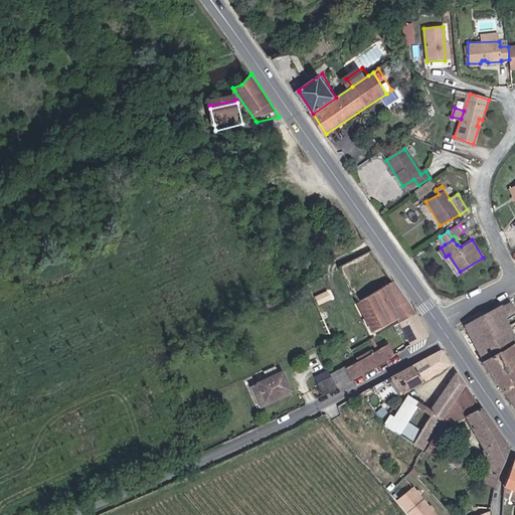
[(457,274),(460,272),(449,254),(446,256),(457,274)]
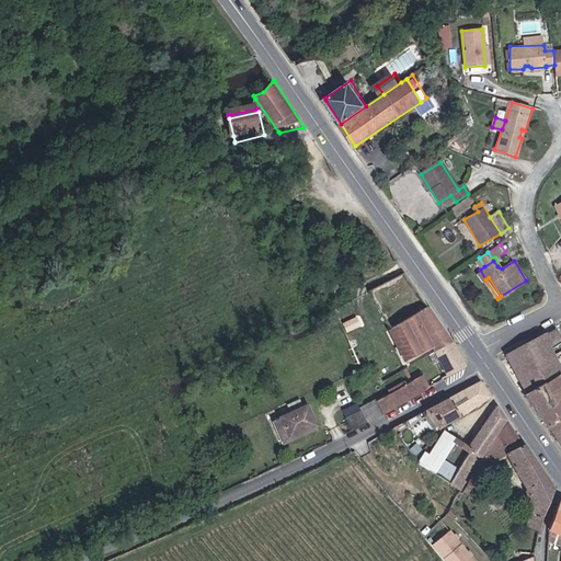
[(448,330),(432,304),(387,327),(407,363),(434,348),(435,352),(455,341),(455,340),(448,330)]
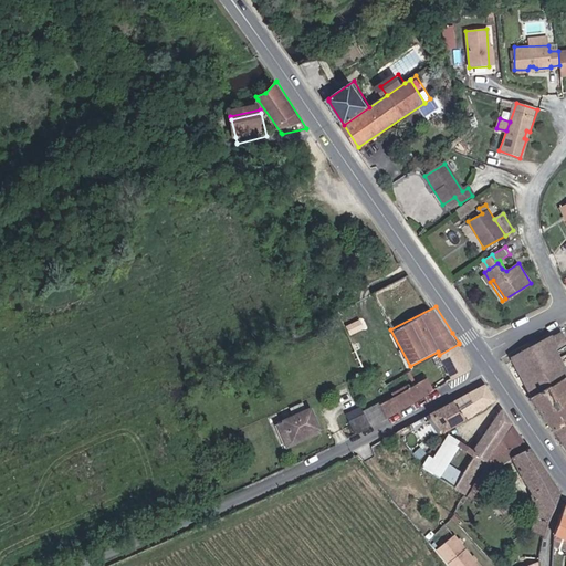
[(536,391),(562,380),(562,378),(565,377),(553,353),(565,346),(565,345),(559,332),(558,333),(533,345),(527,347),(526,345),(516,349),(517,353),(513,355),(507,357),(526,396),(536,391)]
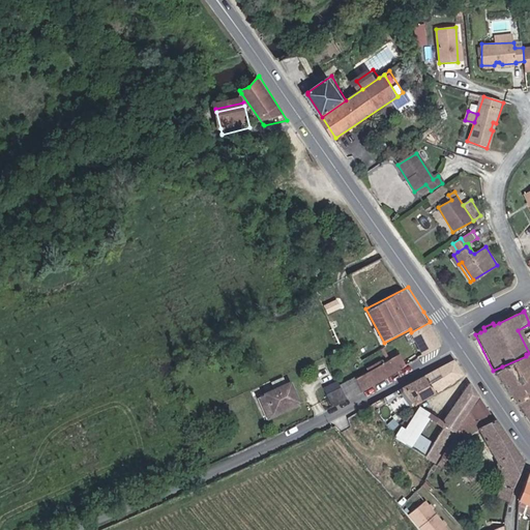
[(436,333),(430,322),(411,332),(414,340),(423,357),(423,356),(441,347),(436,334),(436,333)]
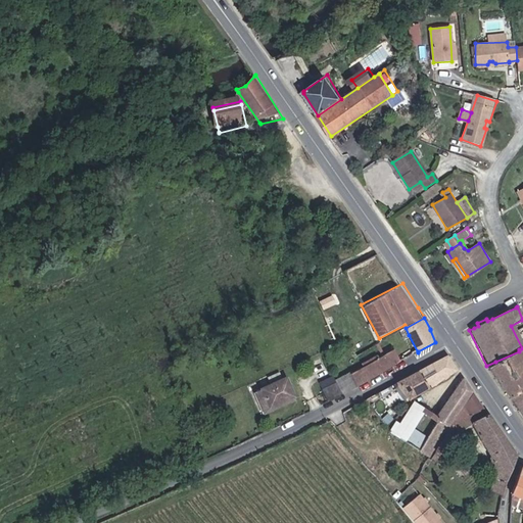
[(403,338),(409,335),(406,328),(400,331),(403,338)]
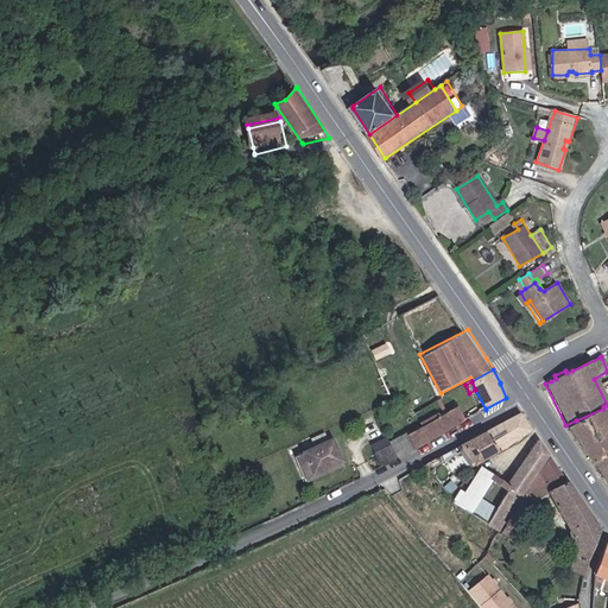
[(576,420),(565,425),(561,426),(583,464),(607,450),(607,417),(603,409),(576,420)]
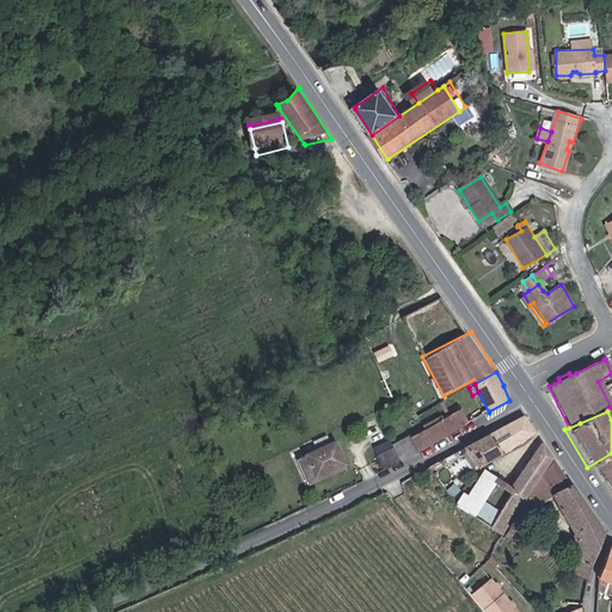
[(423,448),(459,429),(456,422),(452,415),(444,420),(441,416),(430,421),(433,426),(411,438),(412,442),(417,452),(420,451),(423,448)]
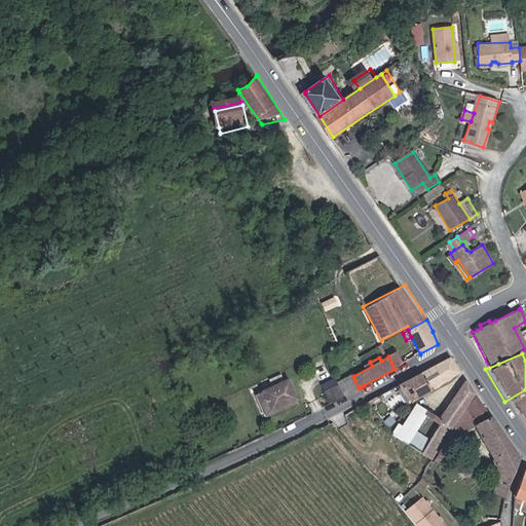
[(400,358),(391,363),(395,369),(403,364),(400,358)]
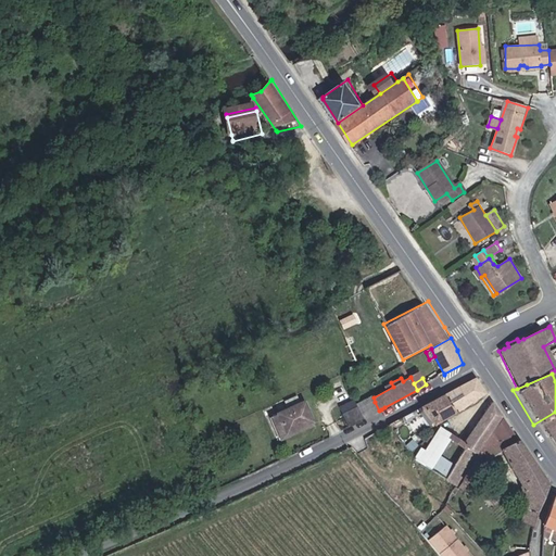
[(433,424),(436,422),(488,395),(479,379),(425,407),(433,424)]
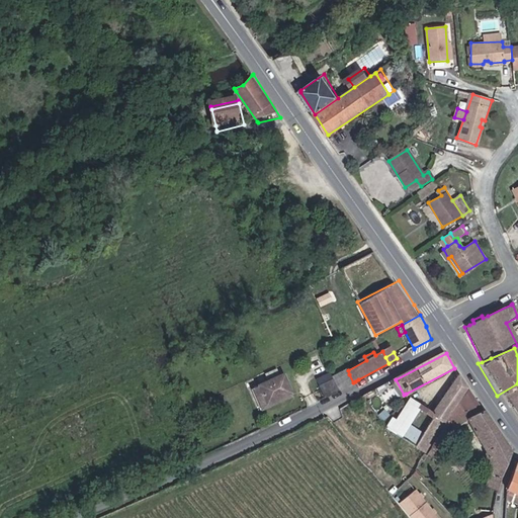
[(257,384),(265,403),(290,391),(282,372),(257,384)]
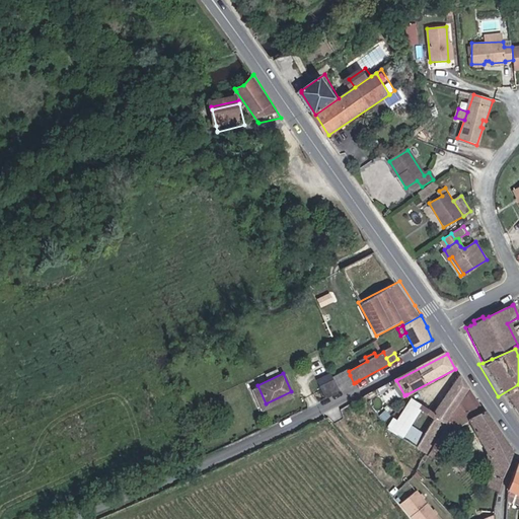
[(354,383),(350,375),(321,386),(325,394),(350,381),(354,383)]
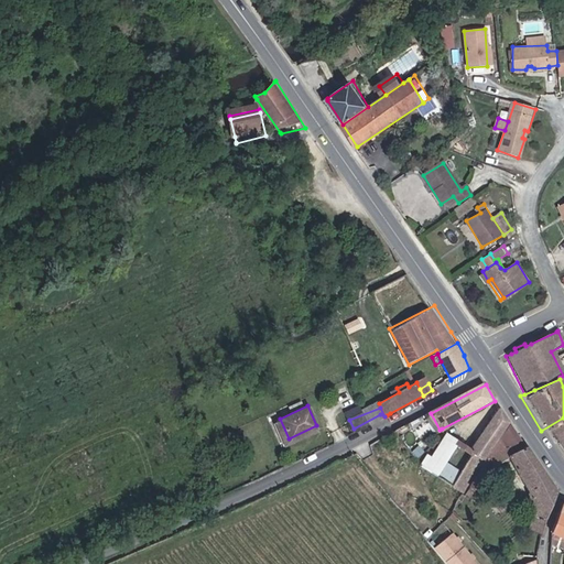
[(463,501),(466,495),(508,423),(499,409),(473,453),(442,436),(432,459),(429,458),(422,469),(463,501)]
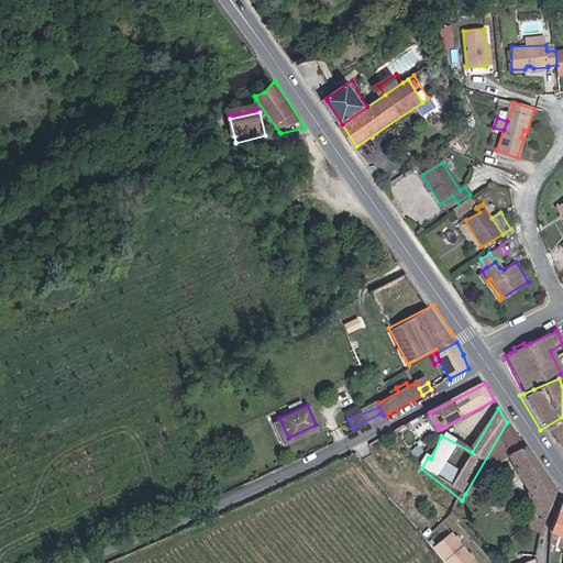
[(562,417),(540,430),(548,443),(562,435),(562,417)]
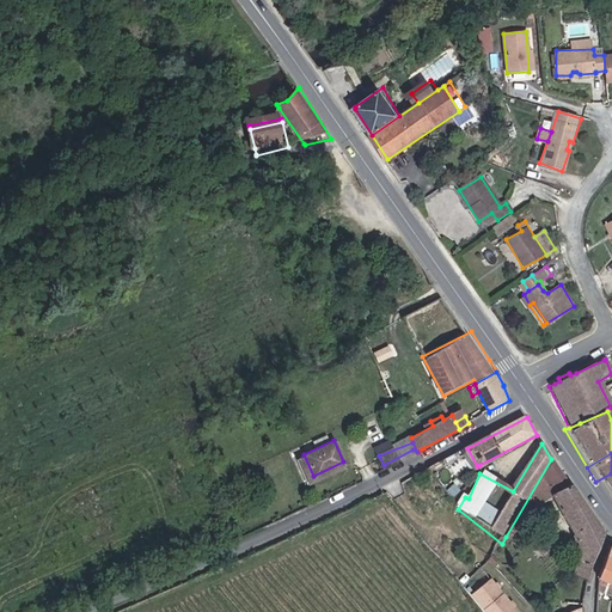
[(508,538),(506,537),(502,544),(497,552),(503,556),(508,550),(509,550),(537,514),(534,512),(545,494),(564,528),(562,531),(574,555),(571,571),(582,580),(587,562),(595,544),(581,516),(552,463),(508,538)]
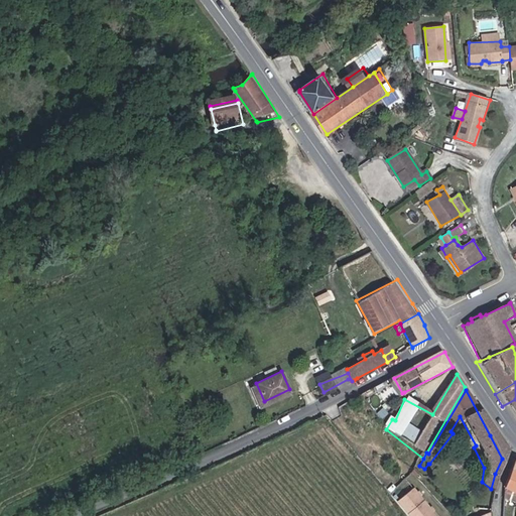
[(515,422),(515,399),(502,406),(512,424),(515,422)]
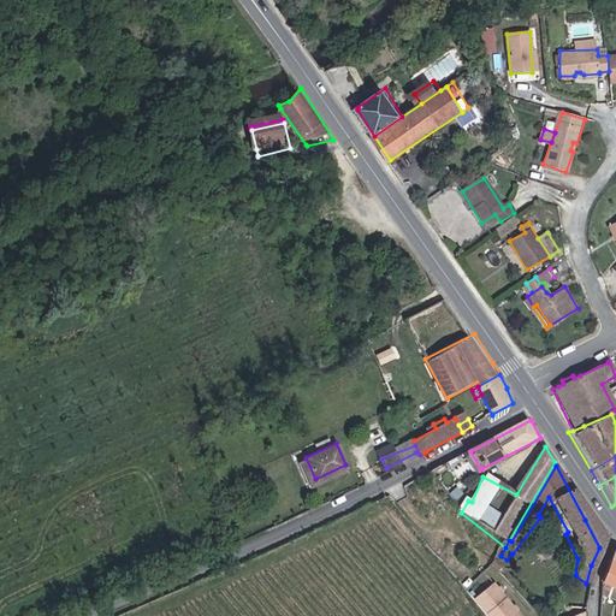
[(525,615),(497,581),(474,599),(487,615),(525,615)]
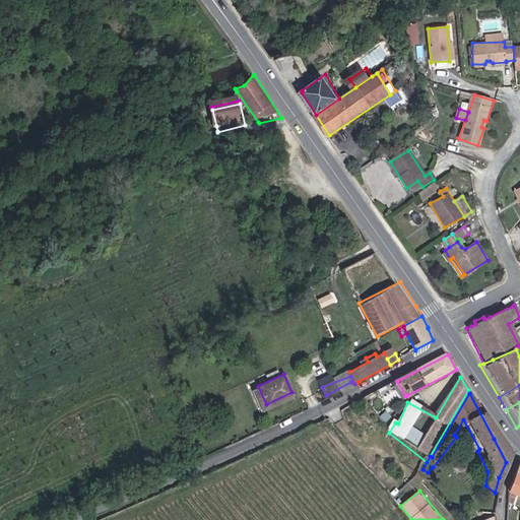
[(519,496),(513,493),(511,502),(519,506),(519,496)]
